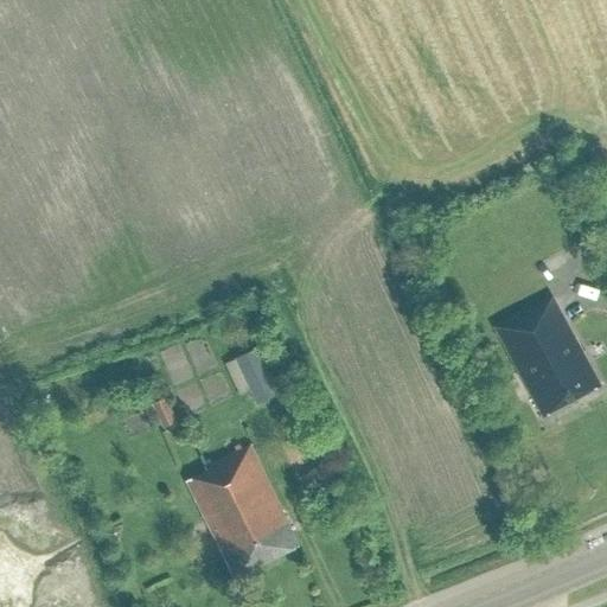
[(576,243),(582,256),(602,247),(598,234),(576,243)]
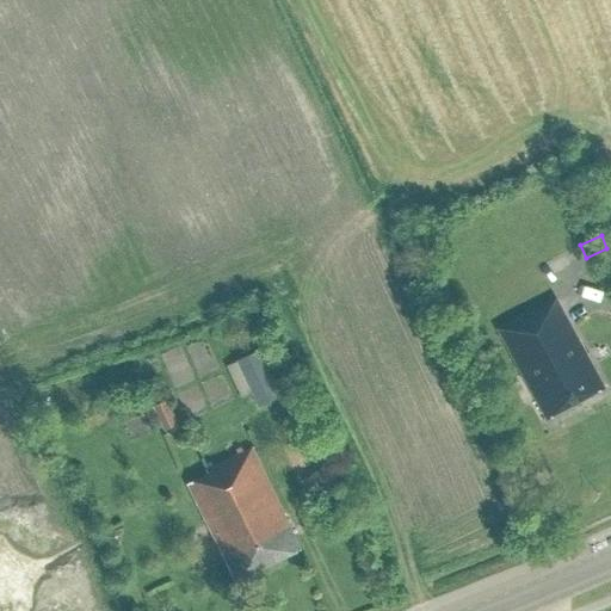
[(545,419),(604,388),(555,297),(497,328),(545,419)]
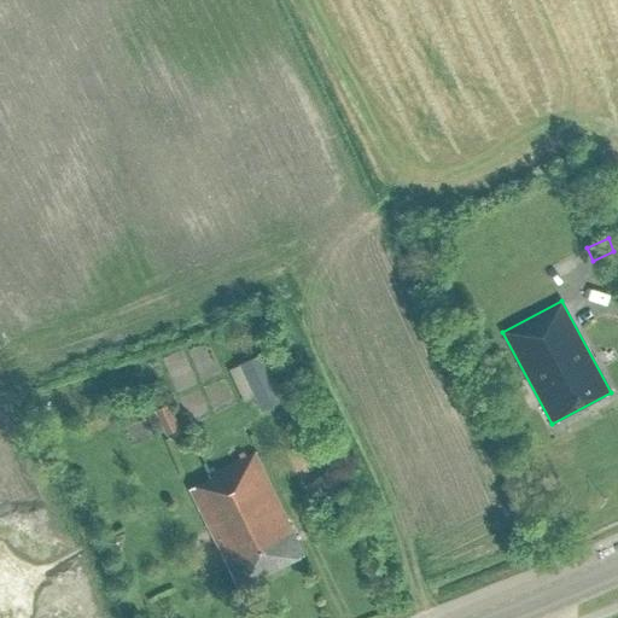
[(238,363),(238,365),(227,371),(242,402),(252,396),(260,412),(284,401),(262,353),(238,363)]
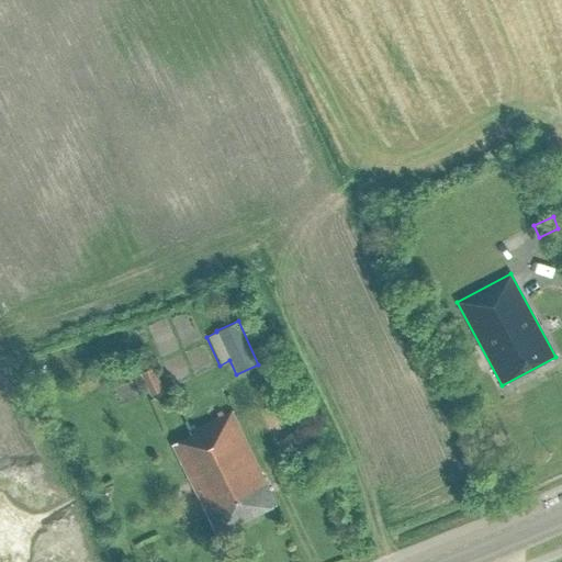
[(137,374),(148,396),(161,390),(152,368),(137,374)]
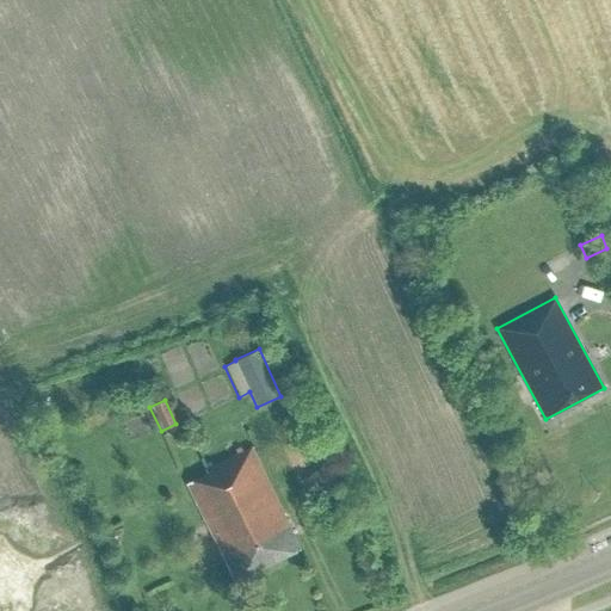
[(300,549),(252,446),(205,469),(208,473),(187,483),(234,580),(300,549)]
